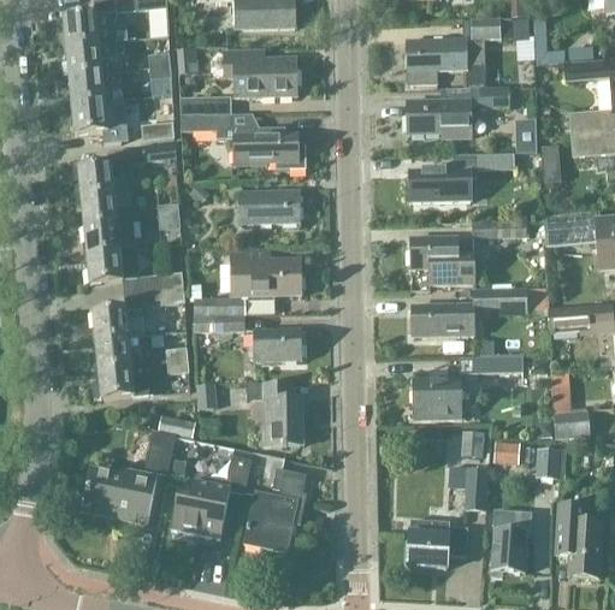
[(65,46),(116,42),(124,41),(123,24),(114,25),(117,15),(117,10),(116,10),(114,0),(93,0),(94,15),(61,18),(65,46)]
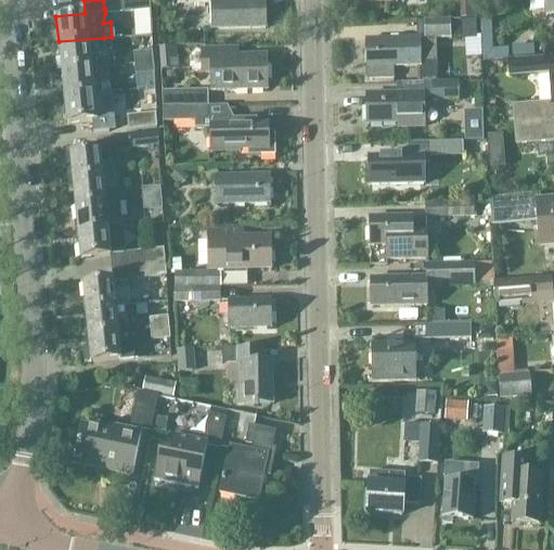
[(120,0),(121,10),(151,8),(150,0),(120,0)]
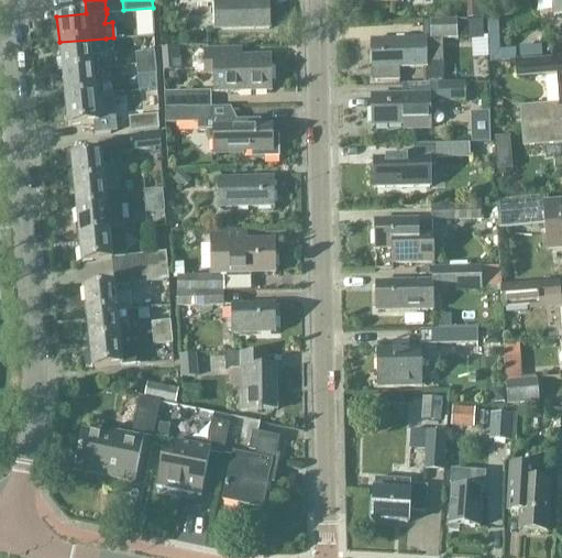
[(215,26),(270,25),(268,0),(215,0),(215,26)]
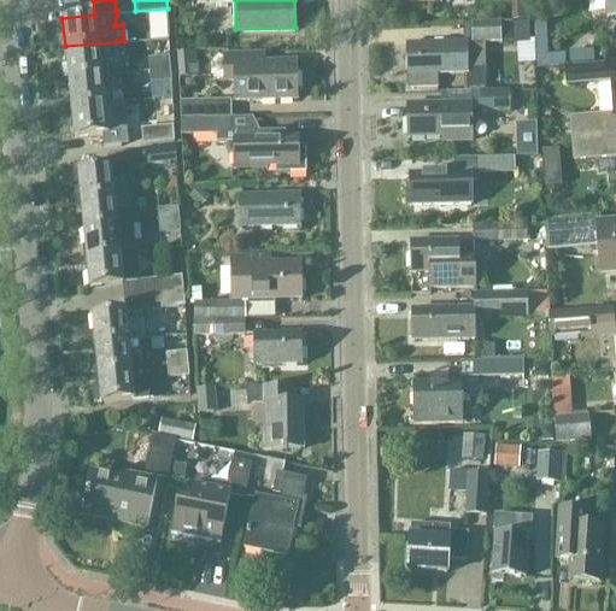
[(531,15),(531,0),(511,0),(512,16),(531,15)]
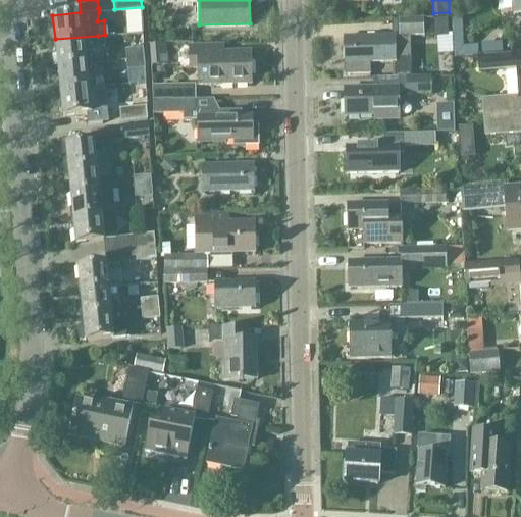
[(512,0),(513,11),(520,10),(520,0),(512,0)]
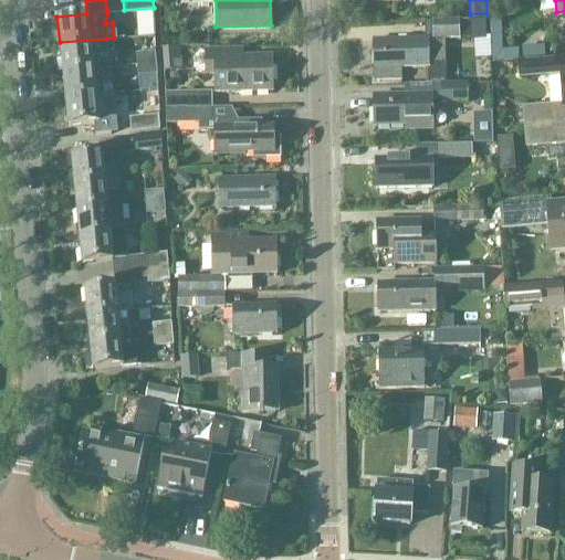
[(429,81),(440,80),(446,80),(446,37),(460,37),(460,34),(470,34),(470,35),(487,35),(485,17),(459,17),(425,18),(426,34),(372,35),(373,65),(373,77),(401,76),(401,65),(428,64),(429,81)]
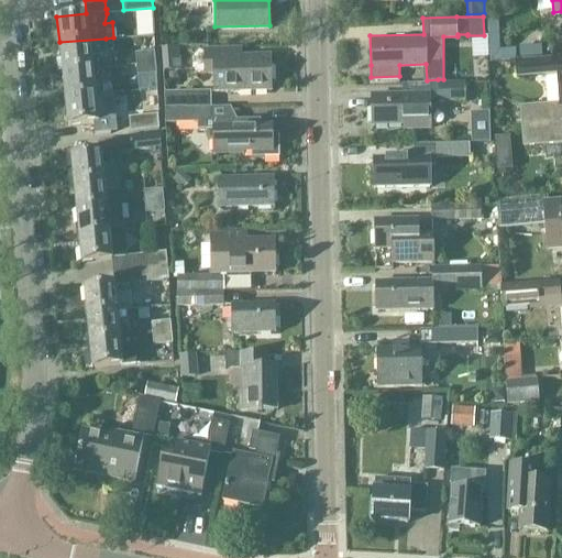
[(107,51),(106,39),(59,42),(62,68),(92,65),(91,53),(107,51)]
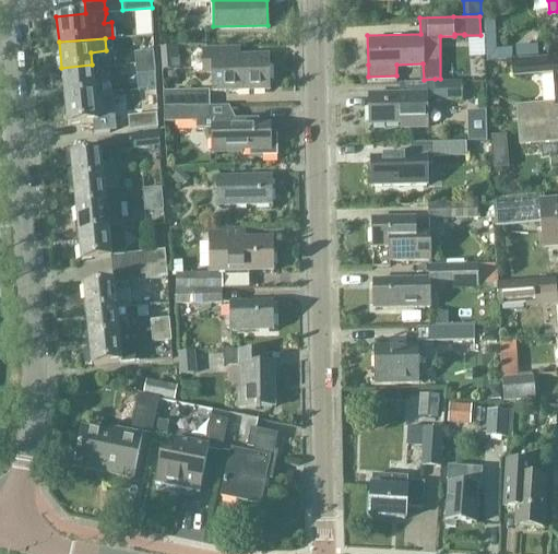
[(216,87),(269,86),(268,50),(238,51),(238,44),(202,45),(203,69),(216,69),(216,87)]
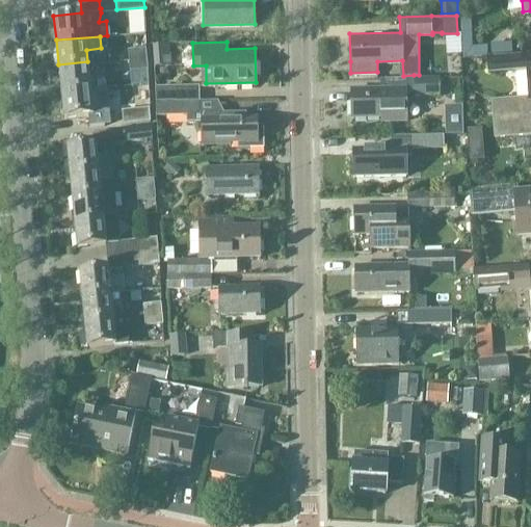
[(128,47),(129,57),(147,55),(145,44),(128,47)]
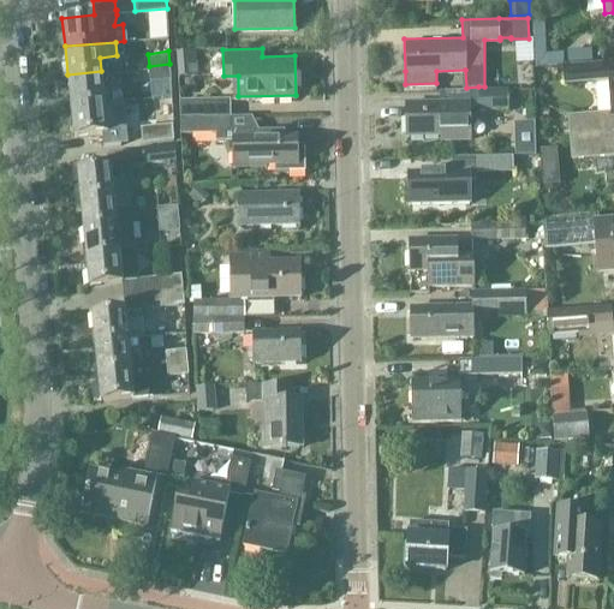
[(567,59),(566,51),(537,53),(537,63),(567,59)]
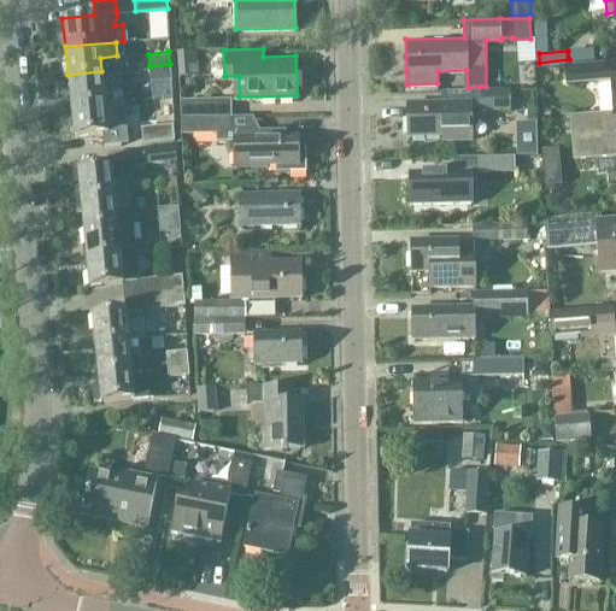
[(610,81),(612,109),(569,113),(570,135),(615,130),(615,62),(562,65),(565,84),(610,81)]
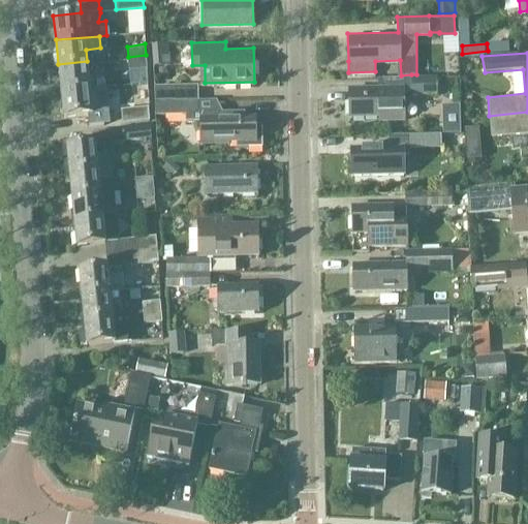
[(147,65),(146,55),(128,57),(129,67),(147,65)]
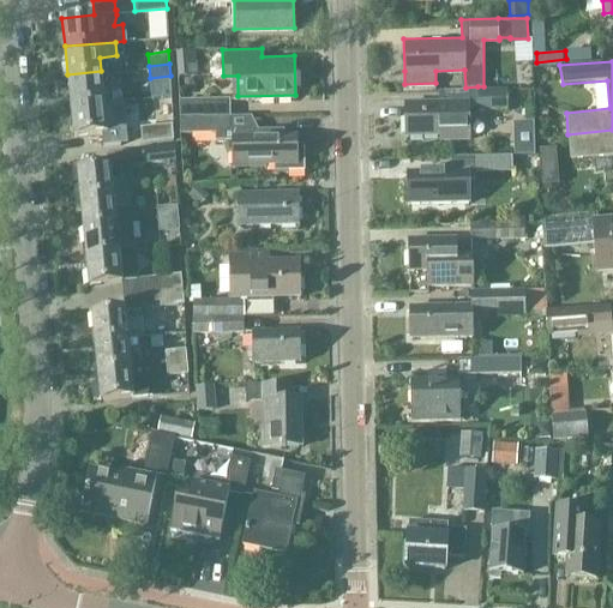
[(104,98),(101,71),(67,74),(71,103),(104,101),(104,98)]
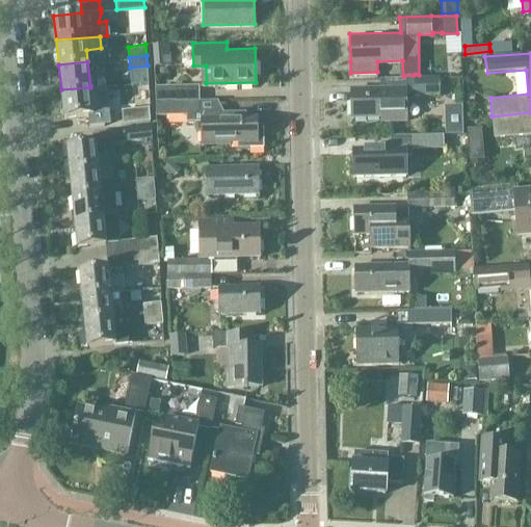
[(419,75),(414,75),(415,94),(440,93),(439,75),(419,75)]
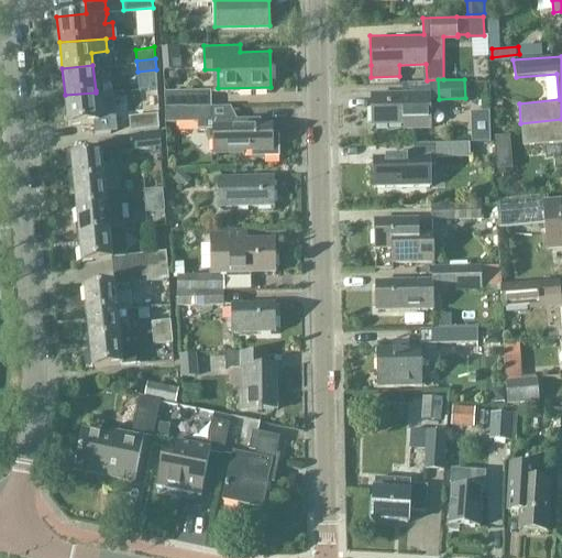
[(209,88),(164,90),(165,105),(210,104),(209,88)]
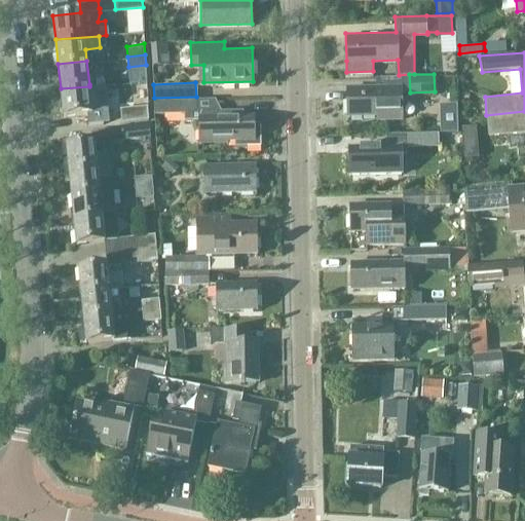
[(100,83),(89,84),(89,86),(61,88),(63,113),(91,110),(90,97),(101,95),(100,83)]
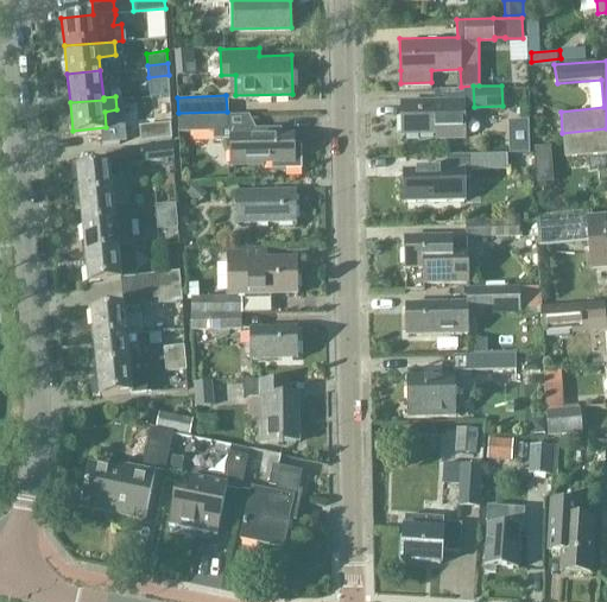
[(448,134),(463,134),(463,97),(402,99),(403,131),(448,130),(448,134)]
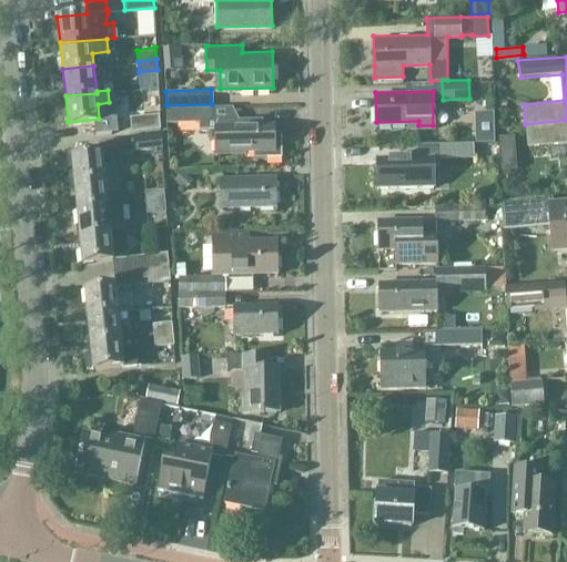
[(212,104),(166,105),(168,121),(200,121),(201,128),(214,128),(215,153),(246,153),(246,149),(254,149),(255,155),(282,154),(282,131),(274,132),(274,122),(264,122),(254,122),(254,116),(223,118),(222,104),(212,104)]
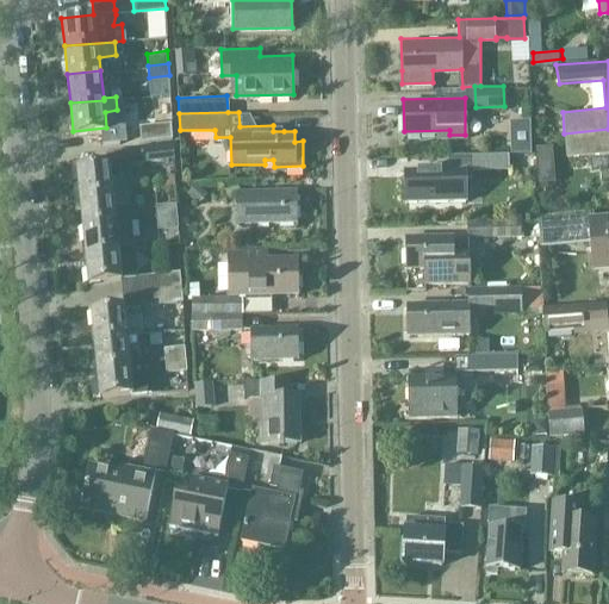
[(172,136),(171,120),(138,124),(141,139),(172,136)]
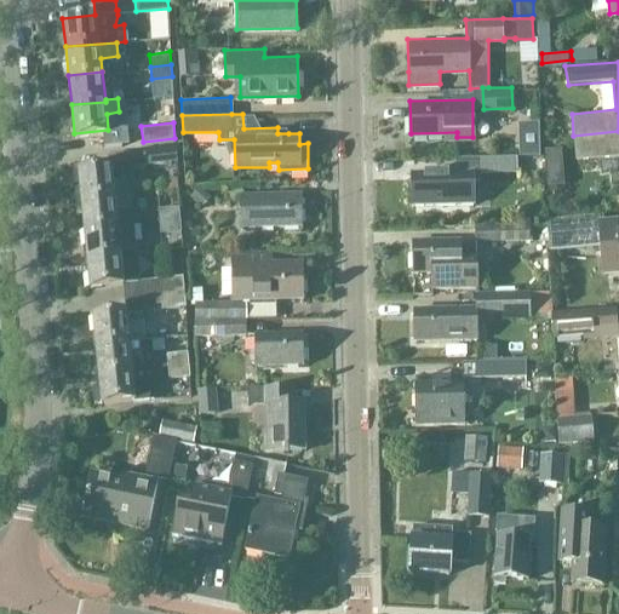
[(618,131),(573,136),(575,159),(618,154),(618,131)]
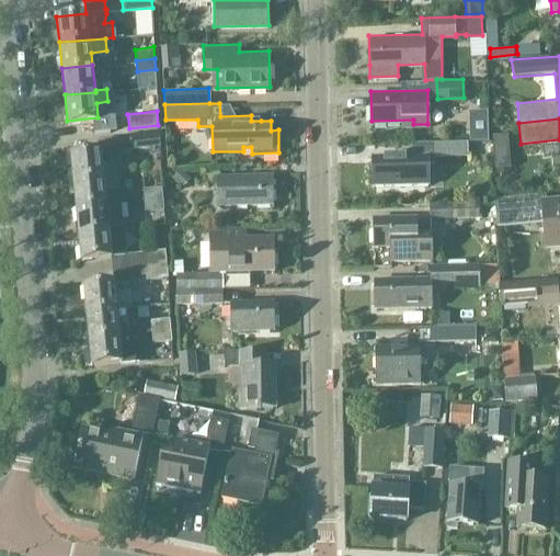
[(132,147),(160,145),(159,131),(130,134),(132,147)]
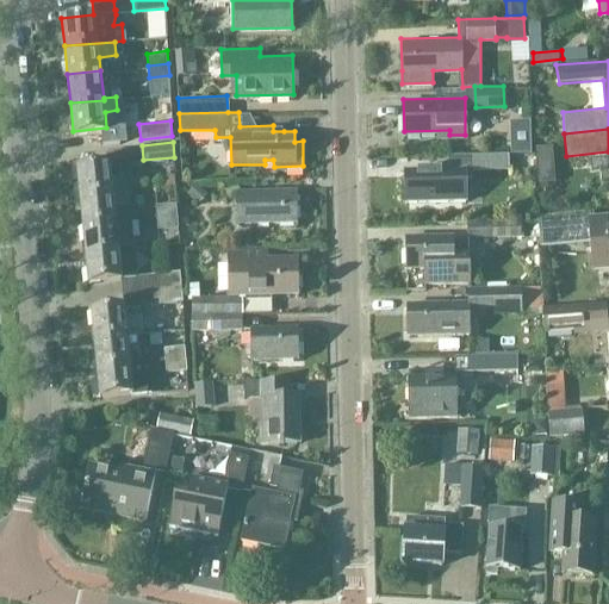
[(465,198),(465,167),(509,166),(509,151),(461,153),(461,167),(404,167),(404,199),(465,198)]
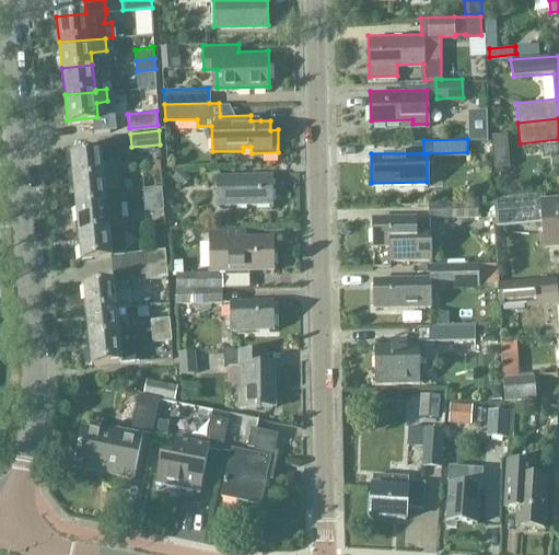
[(72,169),(73,178),(119,174),(118,161),(102,162),(100,149),(85,151),(84,146),(65,148),(67,170),(72,169)]
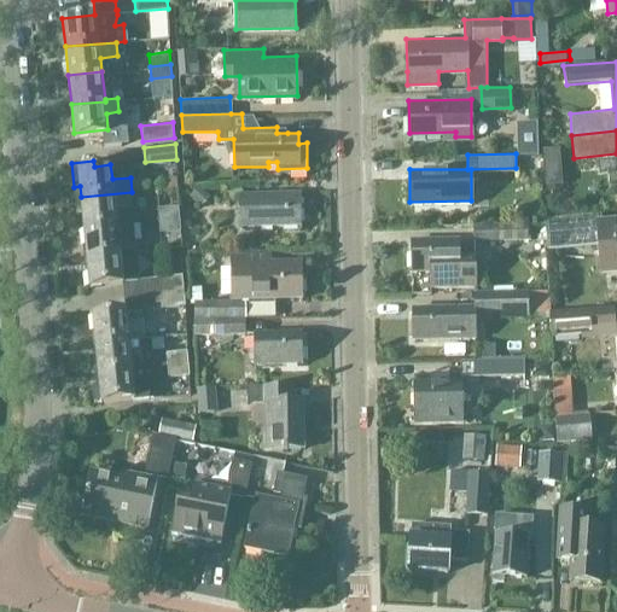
[(210,193),(199,182),(190,193),(201,204),(210,193)]
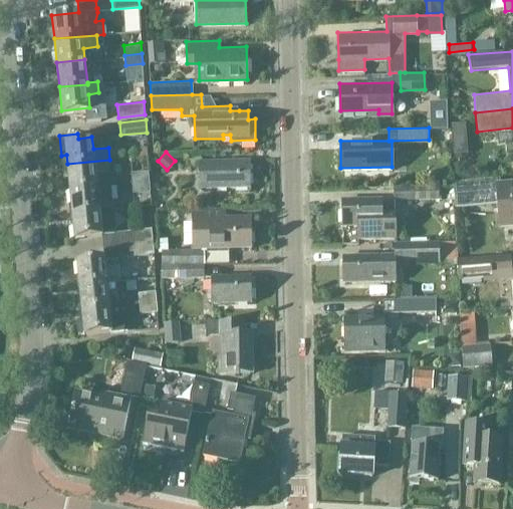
[(201,186),(249,185),(249,159),(200,160),(201,186)]
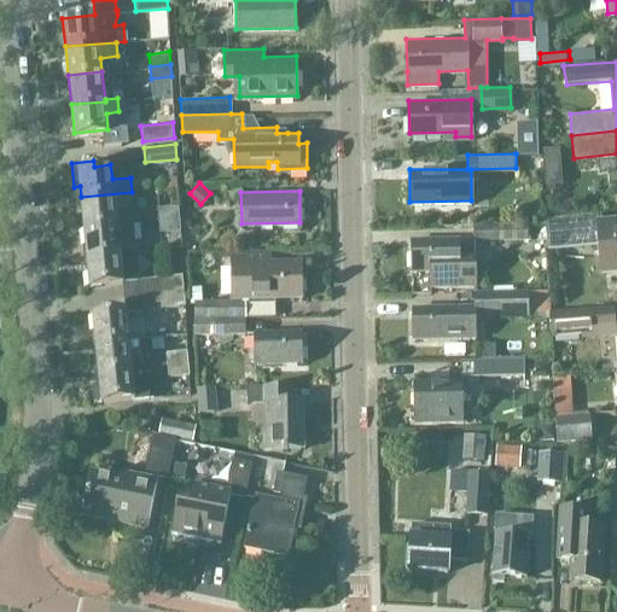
[(133,203),(132,192),(81,197),(83,226),(116,222),(115,205),(133,203)]
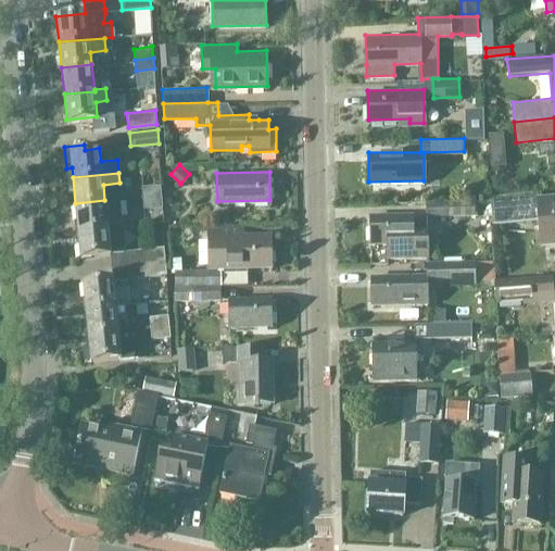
[(141,184),(142,197),(162,195),(161,183),(141,184)]
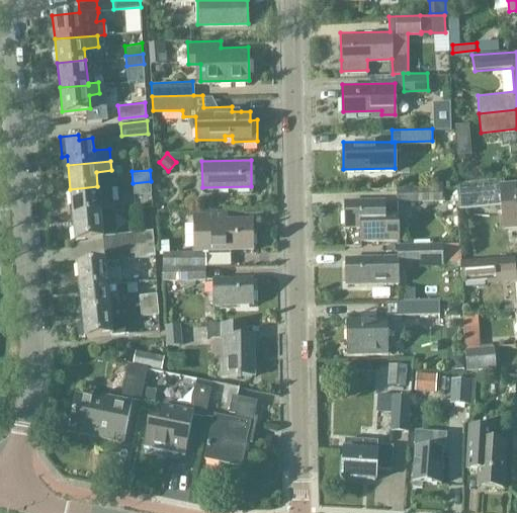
[(516,183),(504,185),(503,175),(456,179),(458,207),(504,203),(506,226),(516,224),(516,183)]
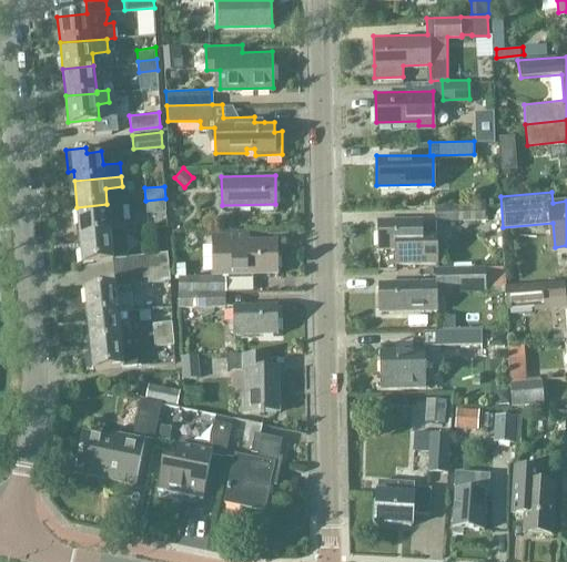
[(166,210),(165,198),(145,201),(147,211),(166,210)]
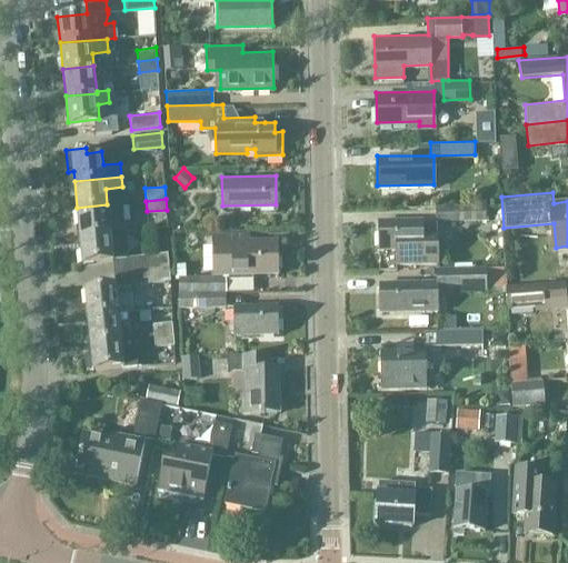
[(121,203),(107,204),(77,208),(80,234),(125,230),(121,203)]
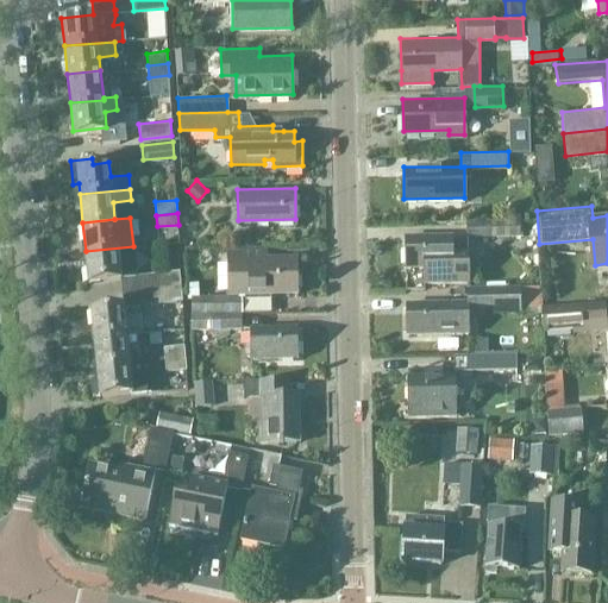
[(519,218),(467,219),(467,234),(520,233),(519,218)]
